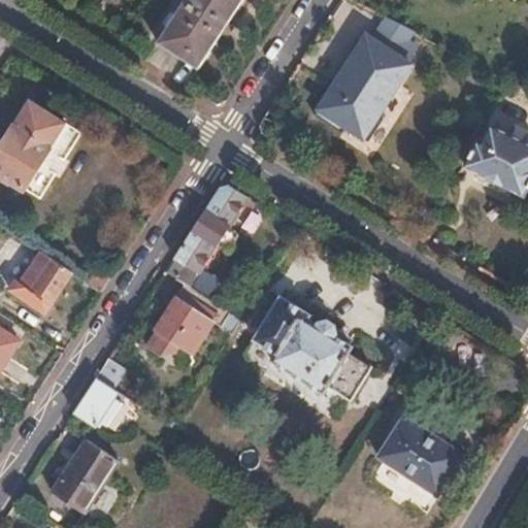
[(185,0),(159,40),(198,66),(240,0),(185,0)]
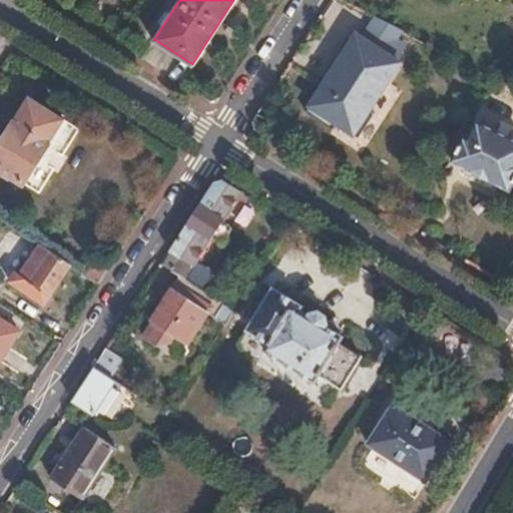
[(420,38),(363,6),(306,106),(363,138),(420,38)]
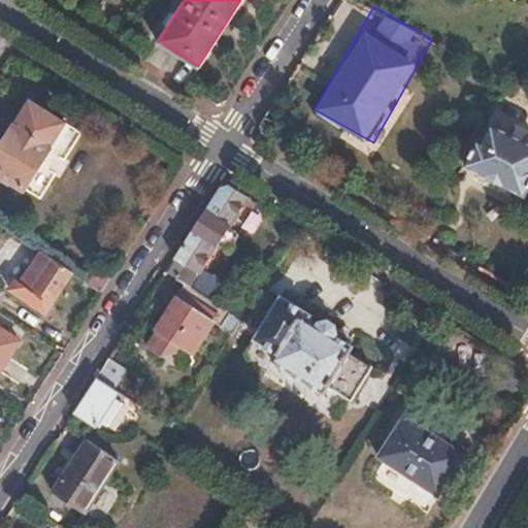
[(0,150),(0,172),(26,190),(68,122),(32,100),(0,150)]
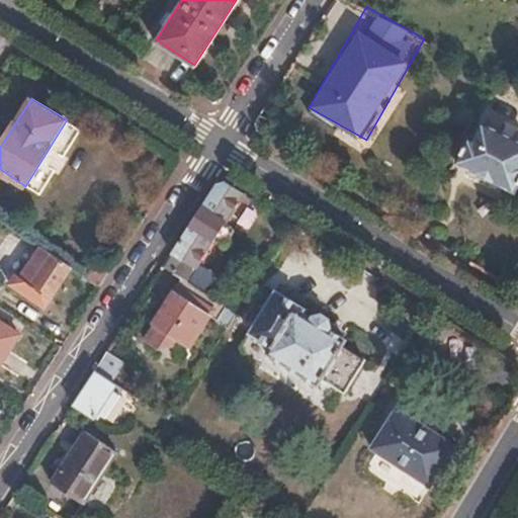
[(270,118),(260,114),(256,120),(259,133),(264,136),(271,126),(270,118)]
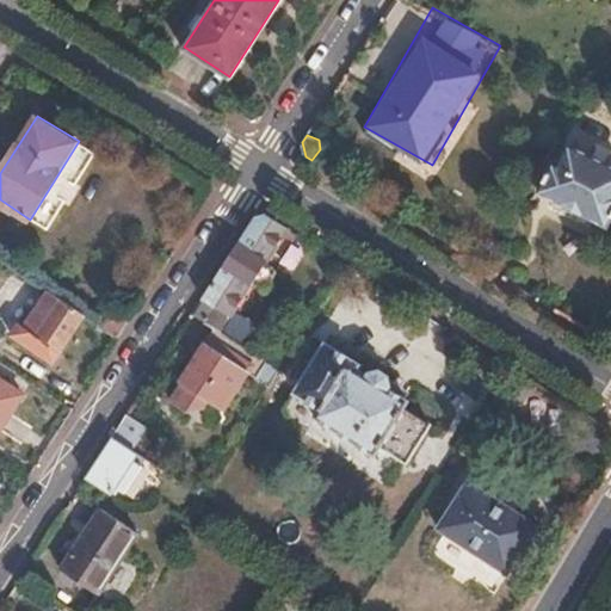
[(79,141),(30,220),(49,232),(99,154),(79,141)]
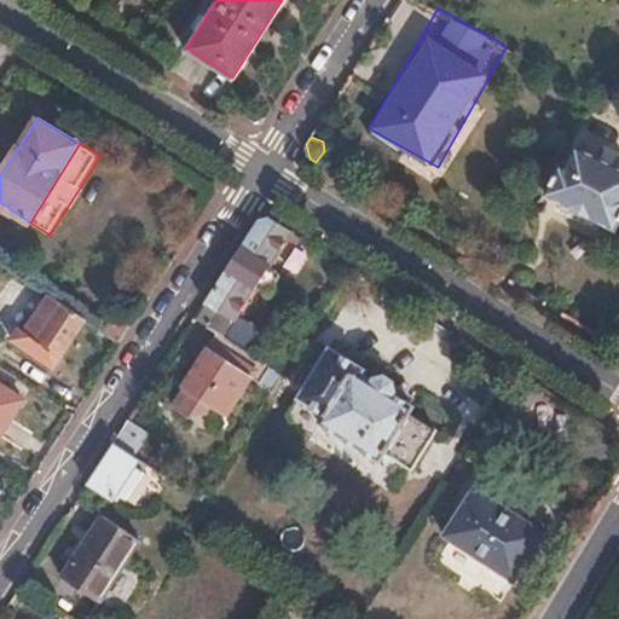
[(560,162),(544,191),(613,229),(618,217),(618,166),(577,144),(566,165),(560,162)]
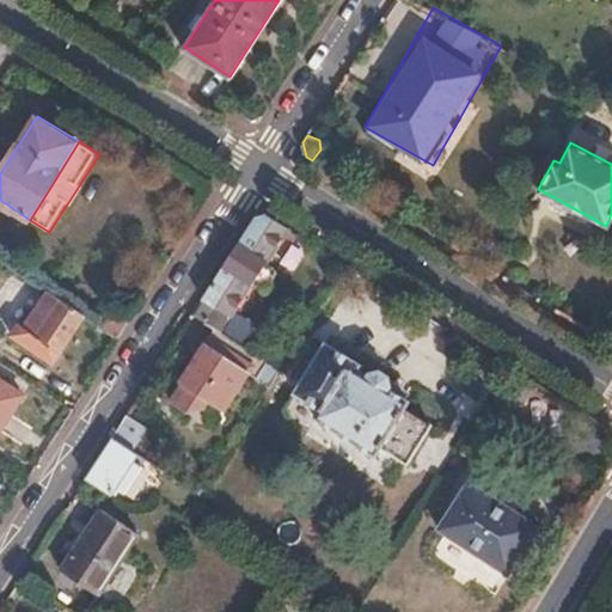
[(239,244),(197,307),(213,318),(220,308),(232,317),(254,285),(267,289),(277,273),(268,261),(291,227),(267,212),(259,214),(239,244)]
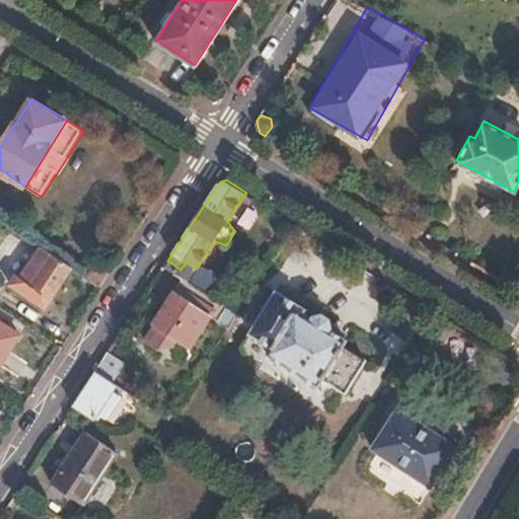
[(72,269),(41,248),(21,278),(17,275),(10,285),(46,307),(72,269)]
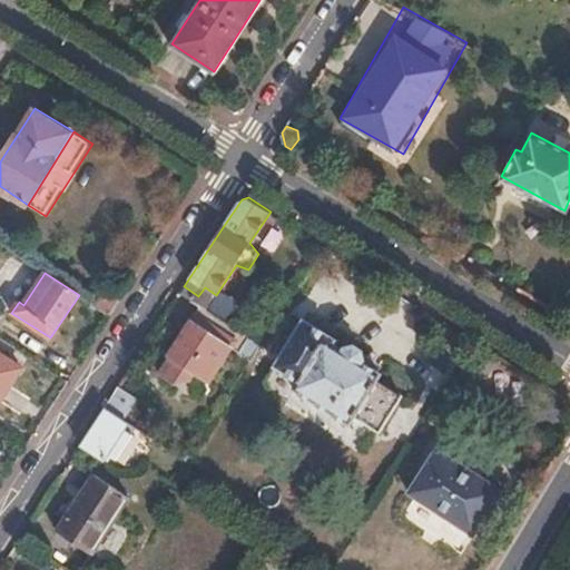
[(252,335),(202,305),(168,354),(169,356),(159,371),(178,383),(190,380),(196,371),(210,381),(234,345),(242,350),(252,335)]
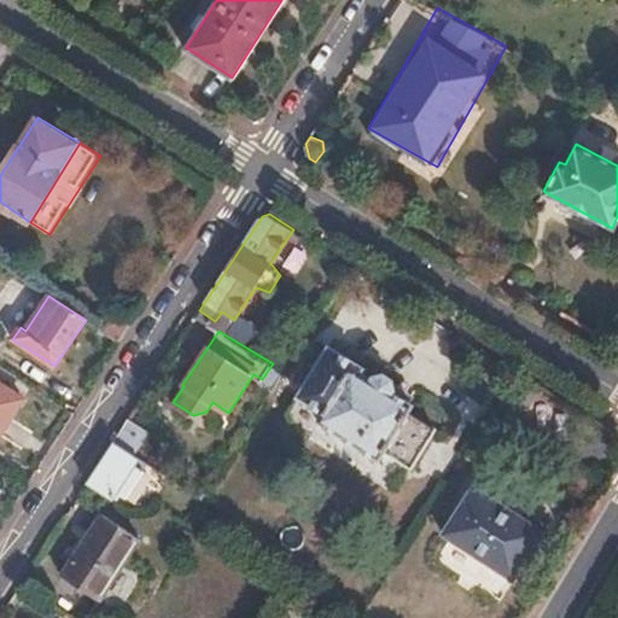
[(383,448),(410,467),(435,429),(407,410),(410,403),(392,391),(395,386),(392,378),(380,371),(379,372),(371,377),(360,371),(361,363),(330,344),(298,395),(322,410),(318,417),(379,455),(383,448)]
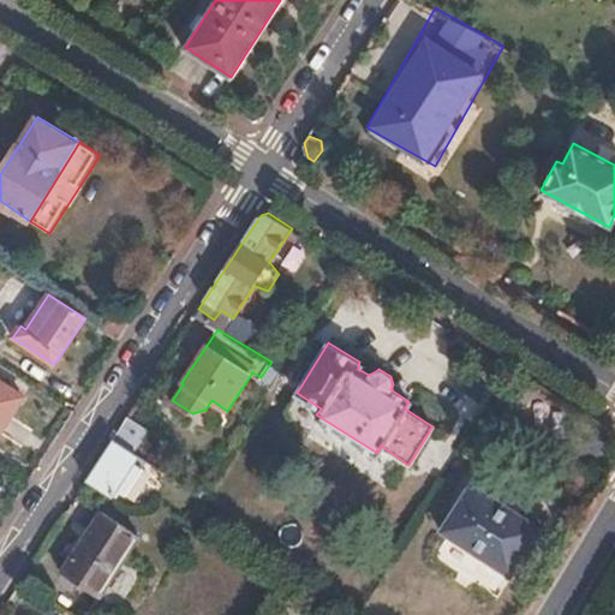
[(0,381),(0,430),(23,396),(0,381)]
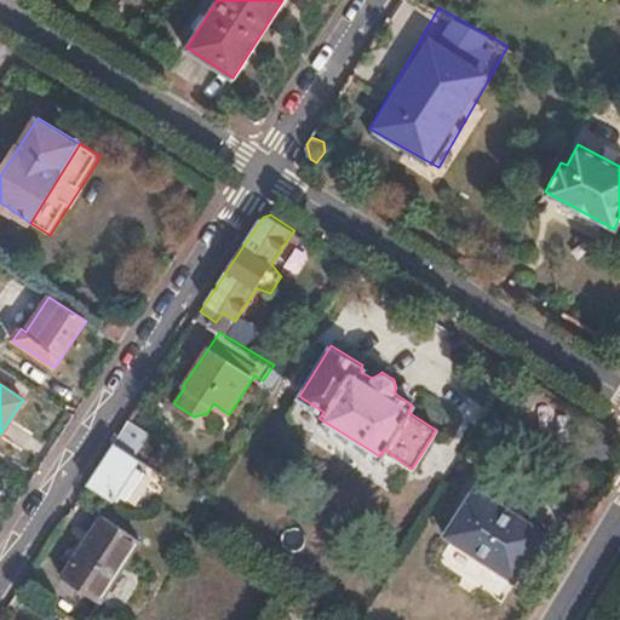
[(130,418),(89,481),(115,498),(141,458),(136,455),(150,431),(130,418)]
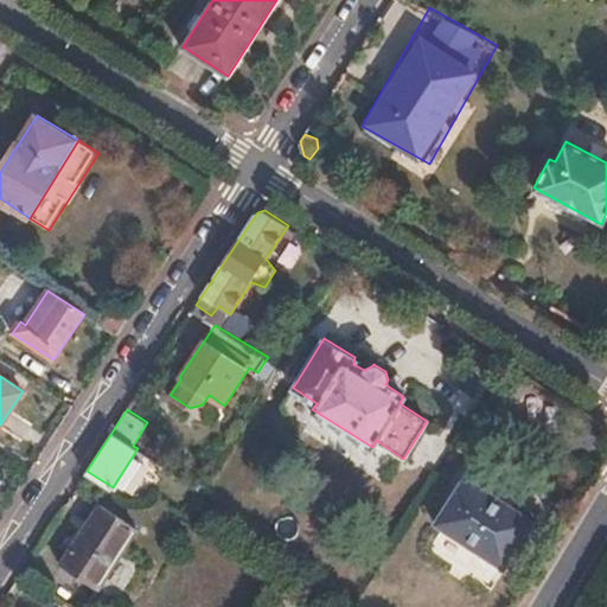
[(465,477),(434,523),(504,568),(535,522),(465,477)]
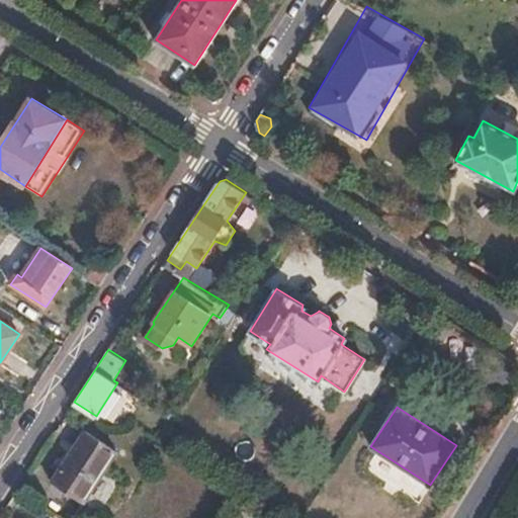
[(86,432),(53,482),(83,502),(116,452),(86,432)]
